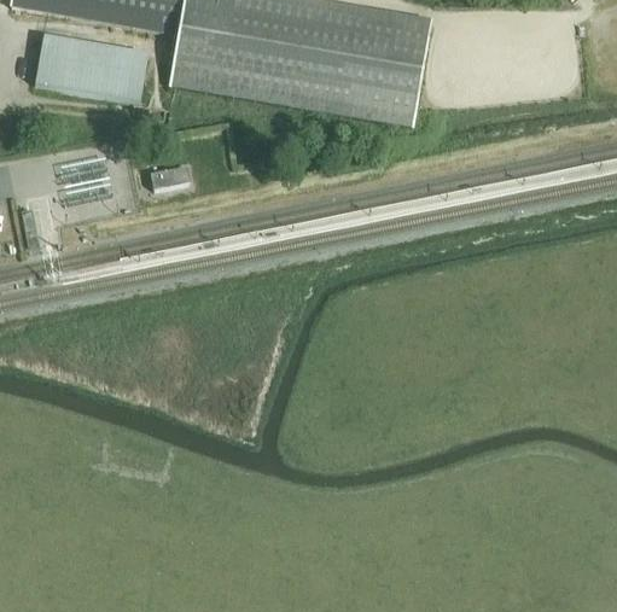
[(10,0),(10,5),(176,34),(168,85),(411,126),(429,23),(295,0),(10,0)]
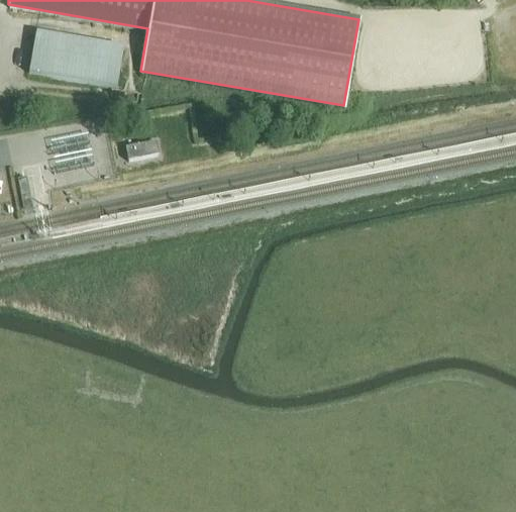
[(115,87),(123,45),(35,30),(27,72),(115,87)]
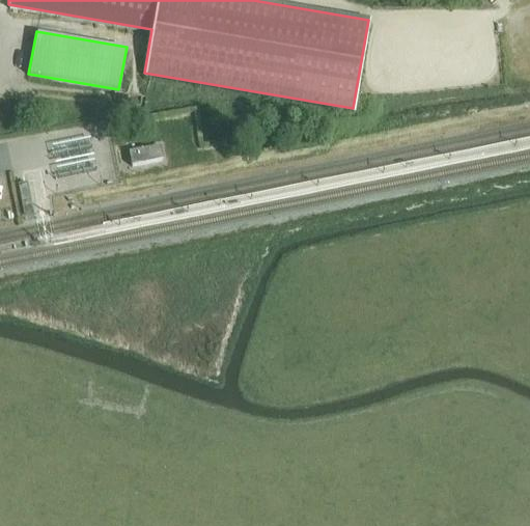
[(54,160),(92,153),(89,135),(50,142),(54,160)]
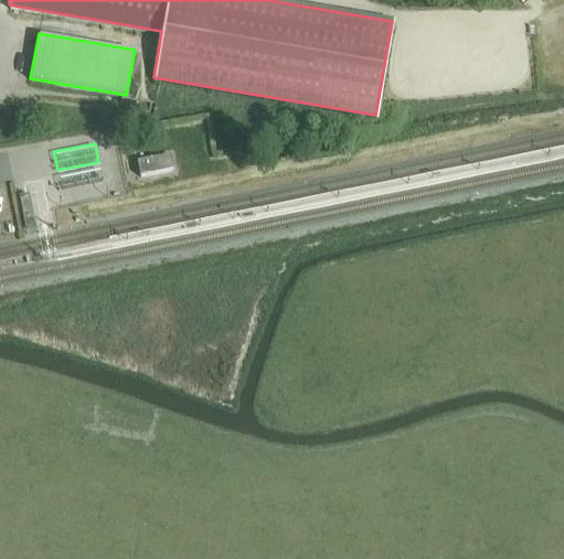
[(172,167),(169,151),(136,159),(139,173),(172,167)]
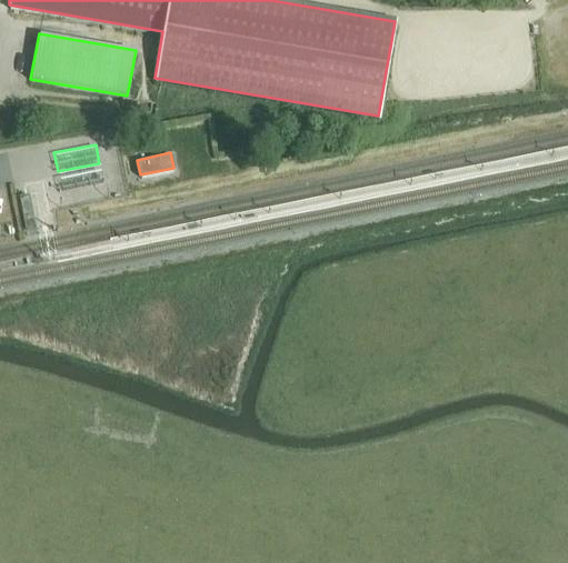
[(100,168),(59,177),(61,187),(102,178),(100,168)]
